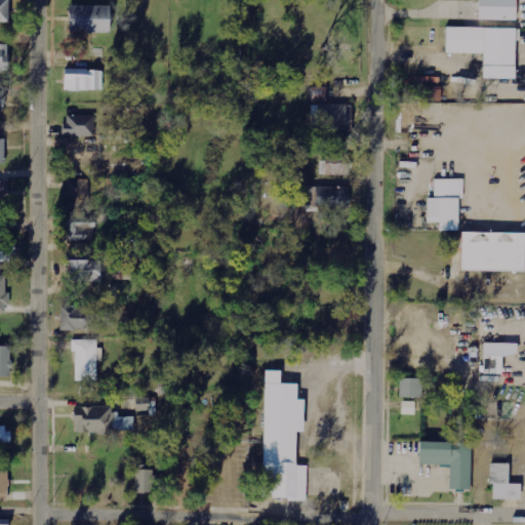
[(0,0),(0,22),(8,23),(8,0),(0,0)]
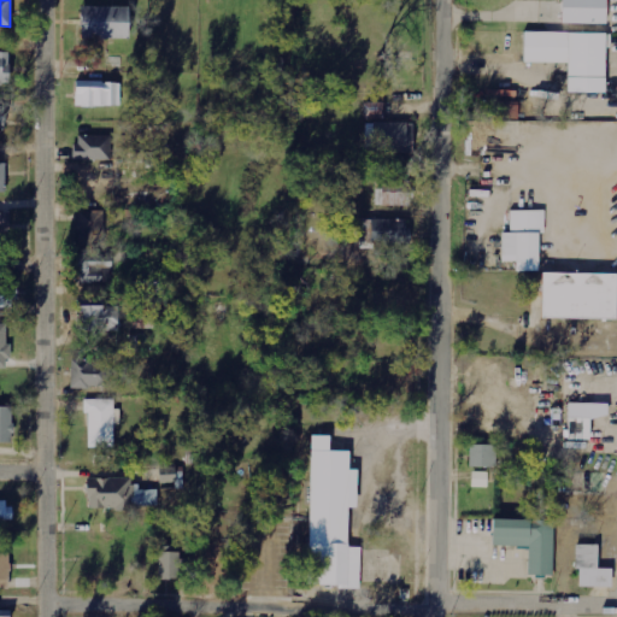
[(605,0),(559,0),(559,25),(605,25),(605,0)]
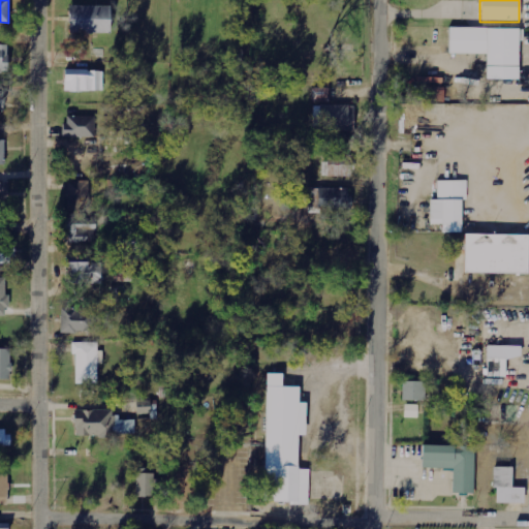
[(111,6),(68,6),(68,34),(111,33),(111,6)]
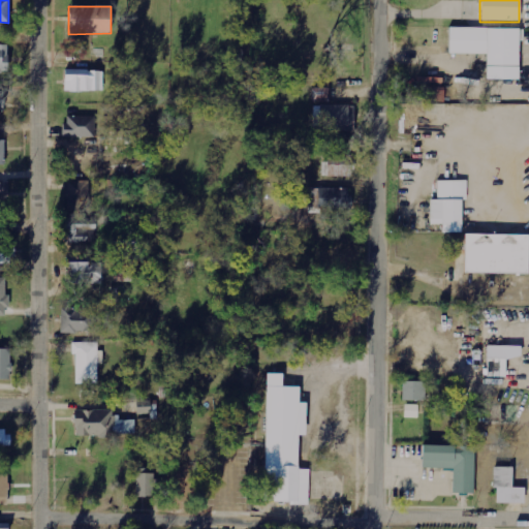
[(519,30),(447,30),(447,55),(485,55),(485,81),(519,81),(519,30)]
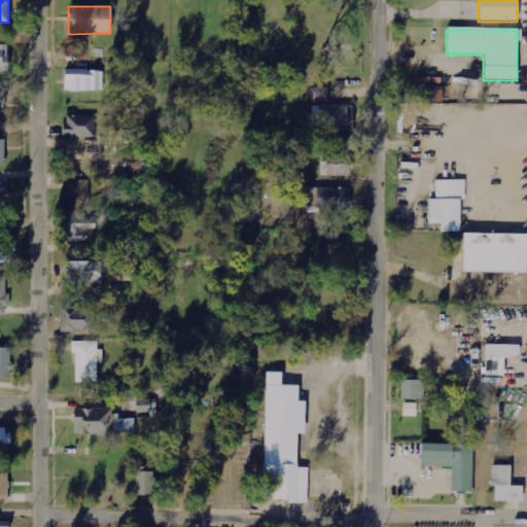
[(0,71),(7,72),(8,45),(0,44),(0,71)]
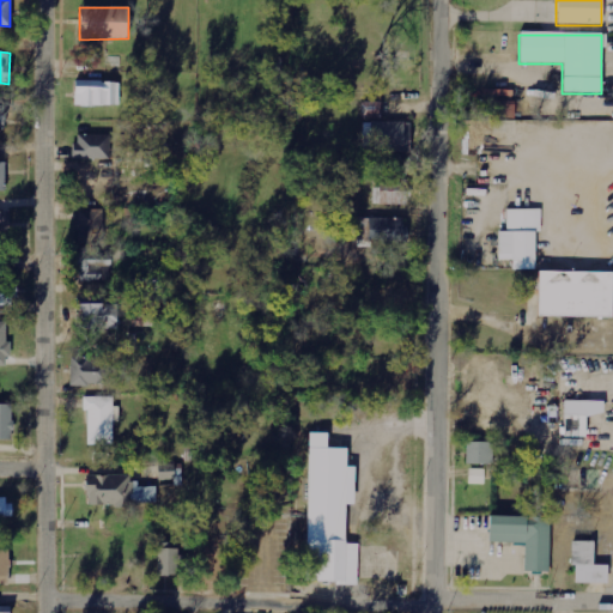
[(74,105),(120,107),(120,83),(76,82),(74,105)]
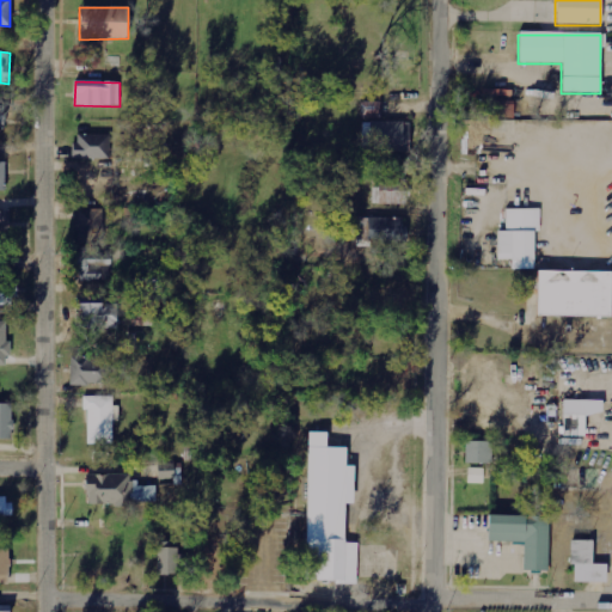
[(515,102),(494,101),(494,118),(514,118),(515,102)]
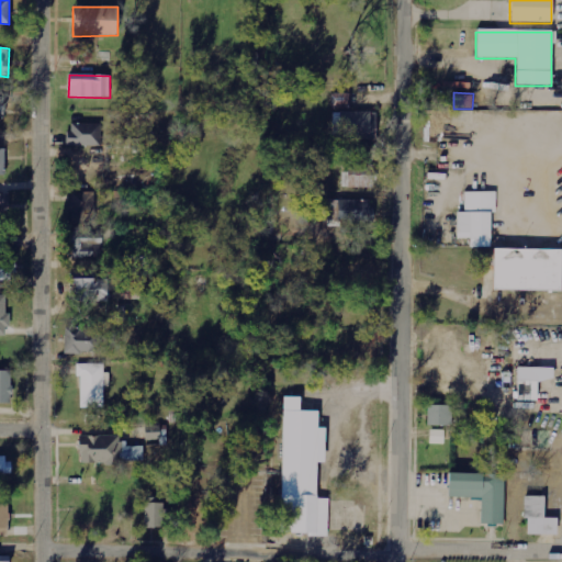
[(375,139),(377,112),(340,112),(339,139),(375,139)]
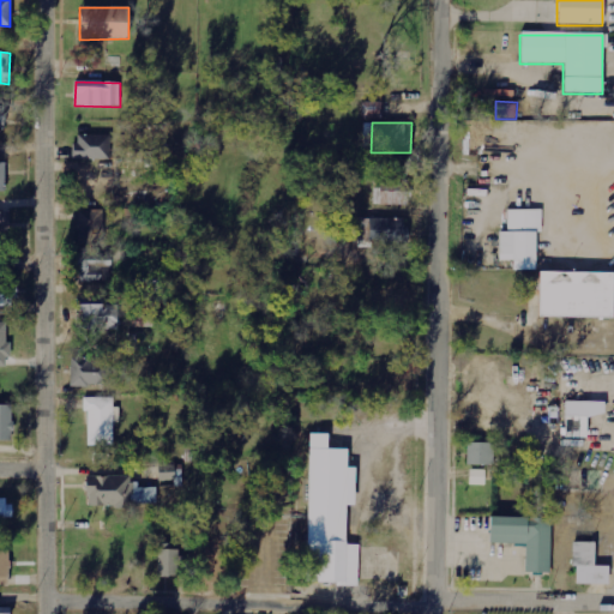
[(109,134),(76,136),(76,160),(110,158),(109,134)]
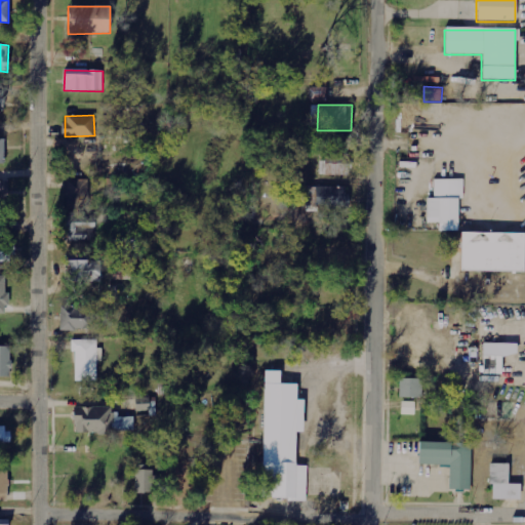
[(350,176),(351,154),(322,153),(322,174),(350,176)]
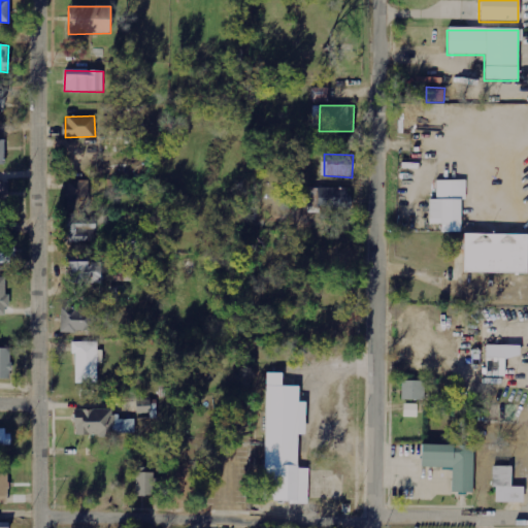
[(0,200),(8,200),(7,175),(0,175),(0,200)]
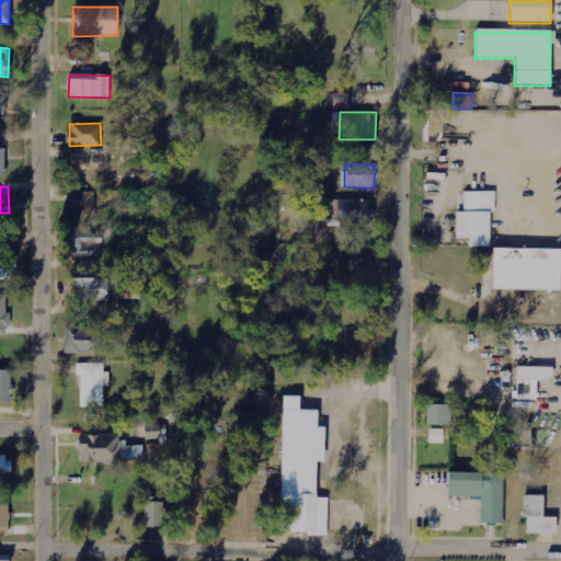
[(94,192),(71,193),(72,222),(95,222),(94,192)]
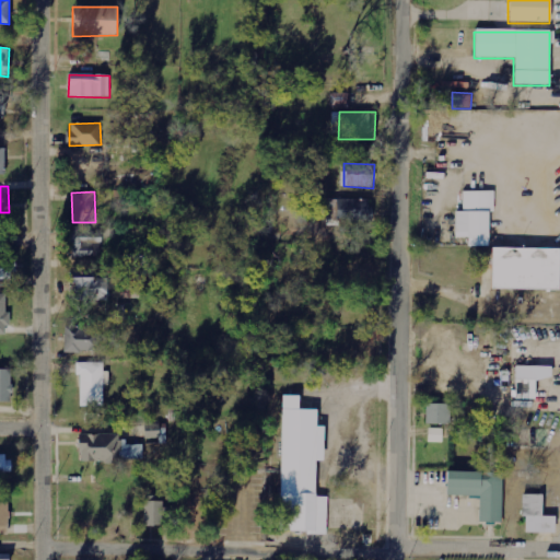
[(489,240),(489,193),(459,193),(459,213),(453,213),(453,240),(489,240)]
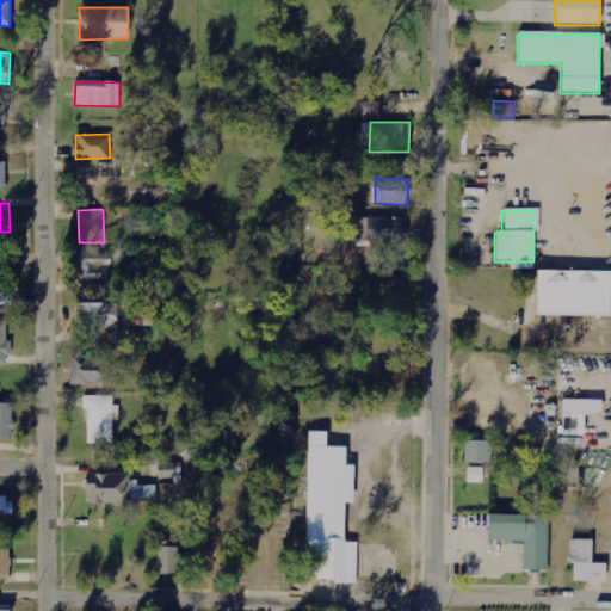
[(405,217),(360,218),(360,236),(365,236),(365,242),(405,242),(405,217)]
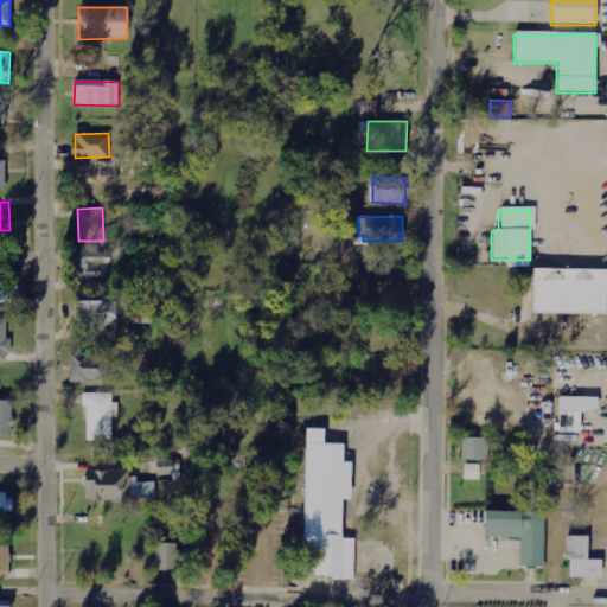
[(301,246),(320,246),(320,230),(301,230),(301,246)]
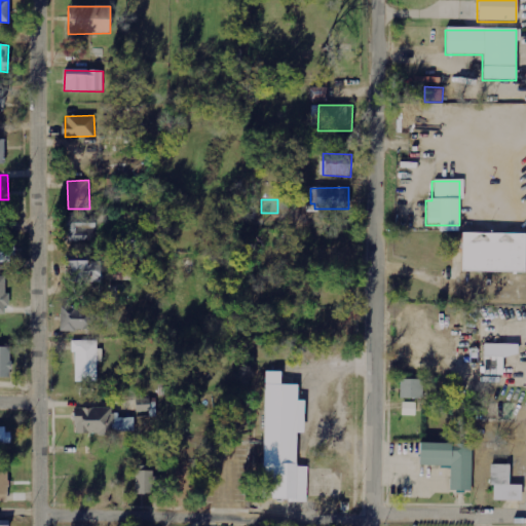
[(64,241),(94,242),(95,218),(90,218),(91,210),(64,209),(64,241)]
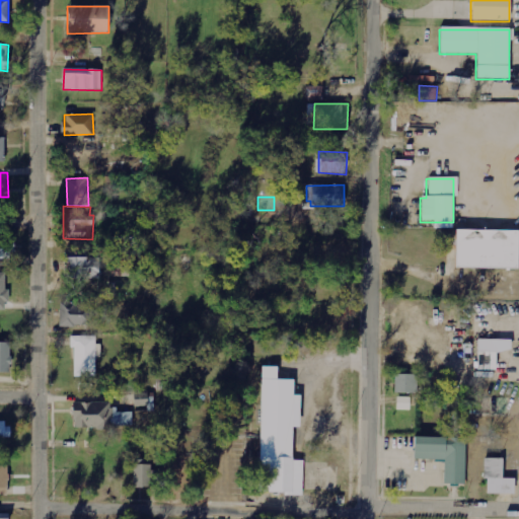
[(453,268),(516,270),(517,231),(454,230),(453,268)]
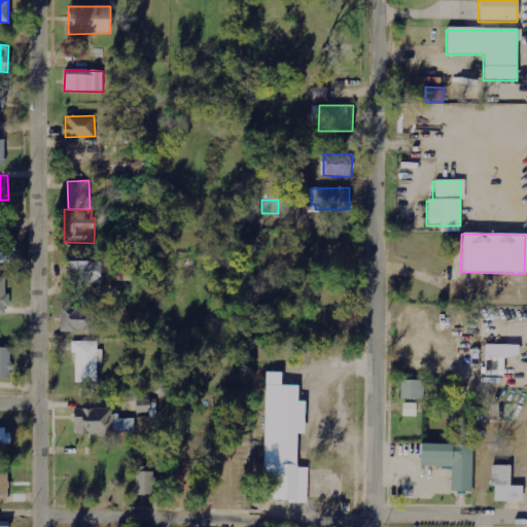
[(0,264),(12,265),(13,245),(0,244),(0,264)]
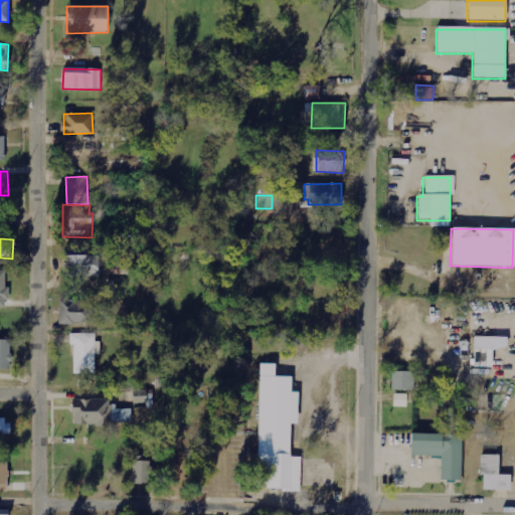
[(68,277),(99,277),(99,250),(62,250),(62,262),(68,262),(68,277)]
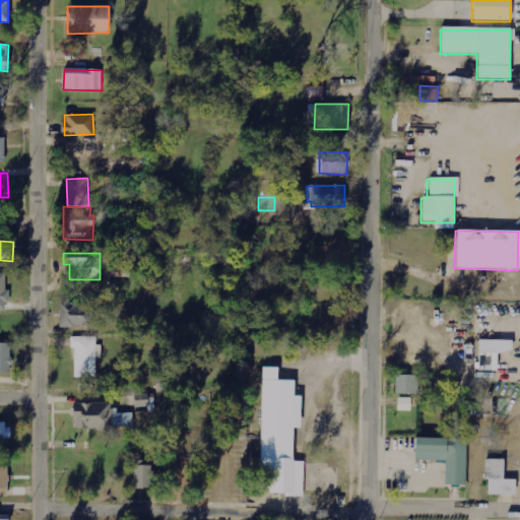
[(91,303),(59,304),(60,328),(92,327),(91,303)]
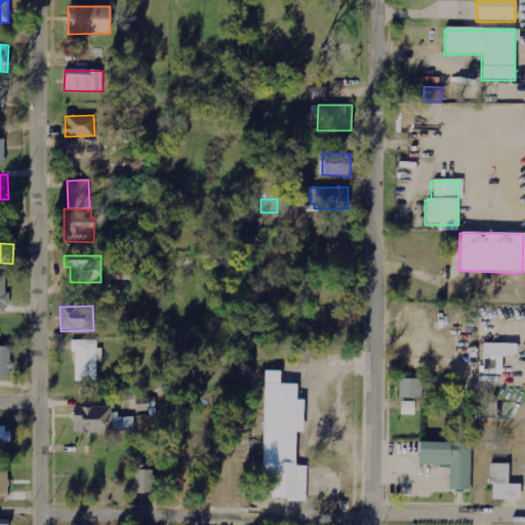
[(97,381),(97,362),(103,362),(103,349),(97,349),(97,340),(72,340),(72,352),(75,352),(75,381),(97,381)]
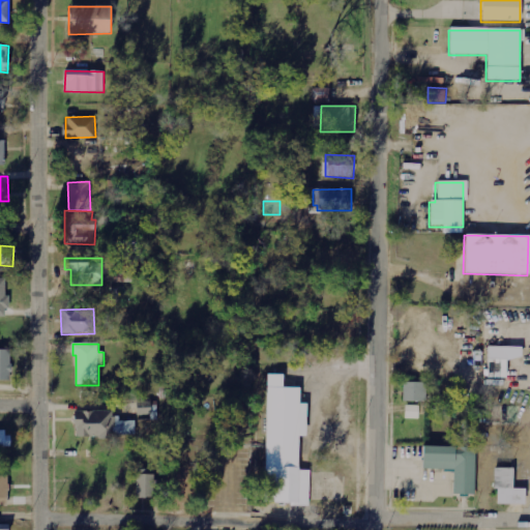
[(507,378),(507,359),(522,359),(522,347),(488,347),(488,378),(507,378)]
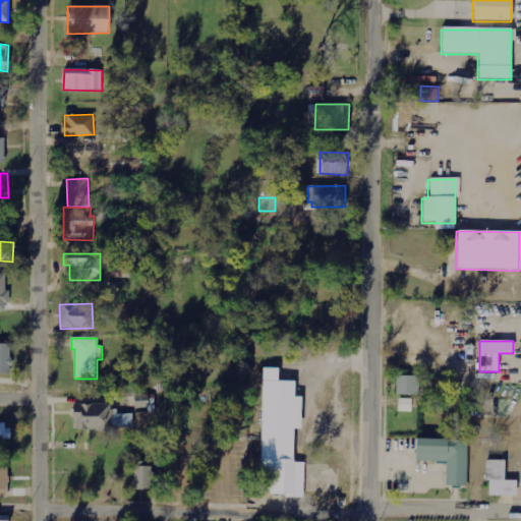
[(11,344),(0,344),(0,374),(10,374),(11,344)]
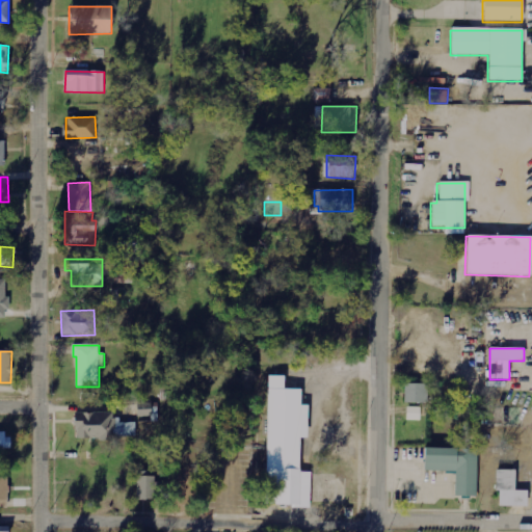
[(266,373),(284,373),(299,373),(298,403),(306,403),(306,434),(298,434),(298,469),(309,469),(308,506),(286,506),(286,502),(264,501),(266,373)]
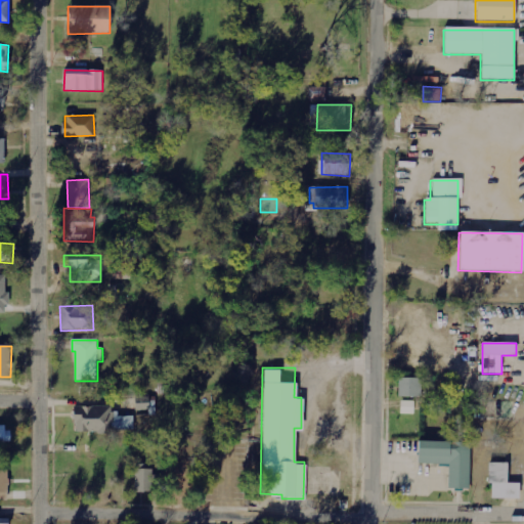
[(398,397),(422,398),(423,379),(399,378),(398,397)]
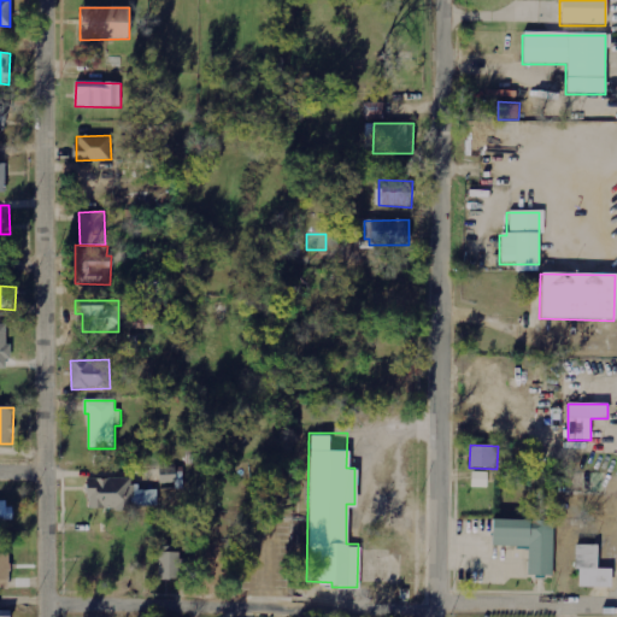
[(471,488),(488,488),(488,472),(472,472),(471,488)]
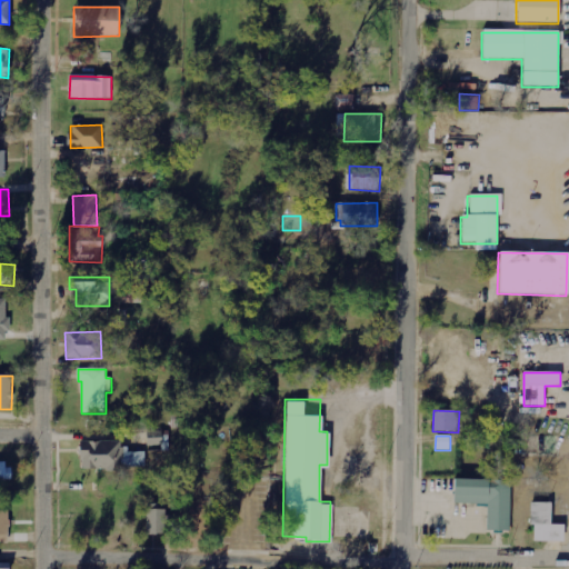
[(80,442),(80,469),(145,468),(145,450),(121,451),(120,441),(80,442)]
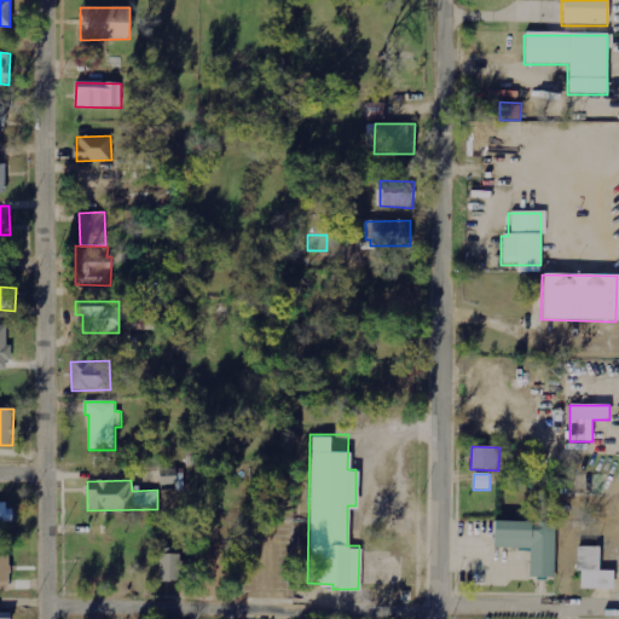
[(0,527),(12,527),(11,503),(0,502),(0,527)]
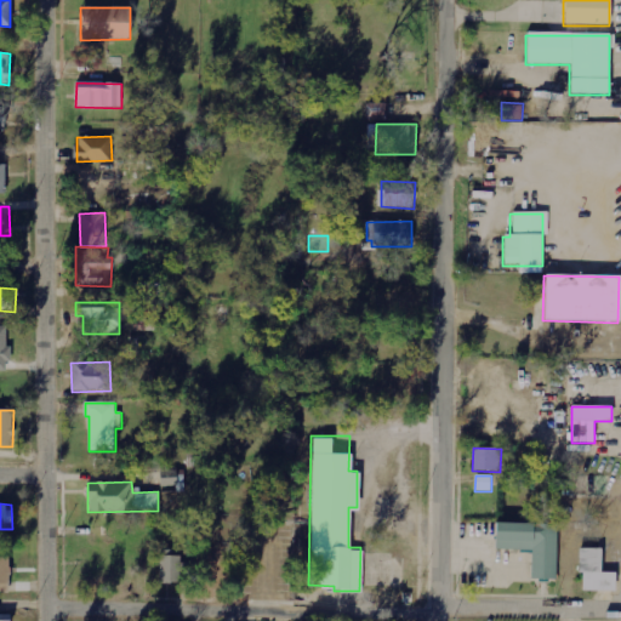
[(558,525),(495,524),(495,551),(533,551),(531,580),(557,580),(558,525)]
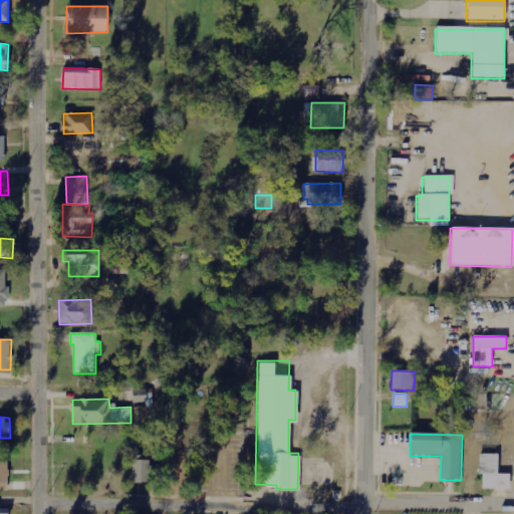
[(482,489),(509,490),(510,475),(498,474),(498,455),(479,454),(479,475),(482,475),(482,489)]
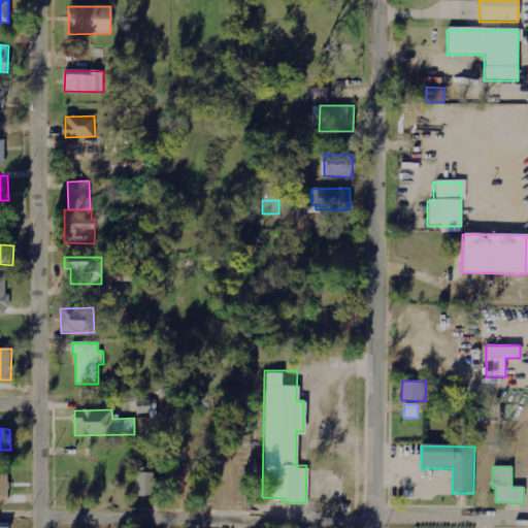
[(0,473),(0,503),(9,503),(7,473),(0,473)]
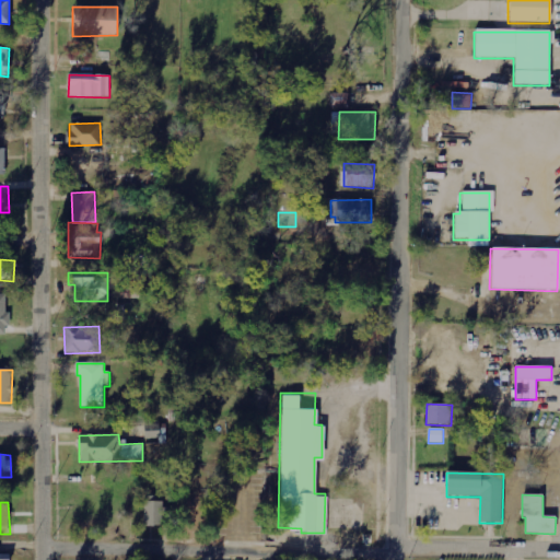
[(164,502),(144,502),(144,525),(163,526),(164,502)]
